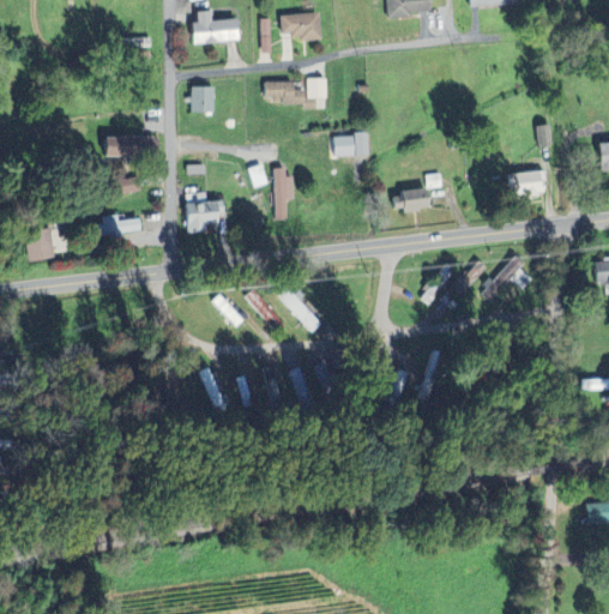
[(385,0),(386,16),(429,13),(428,0),(385,0)]
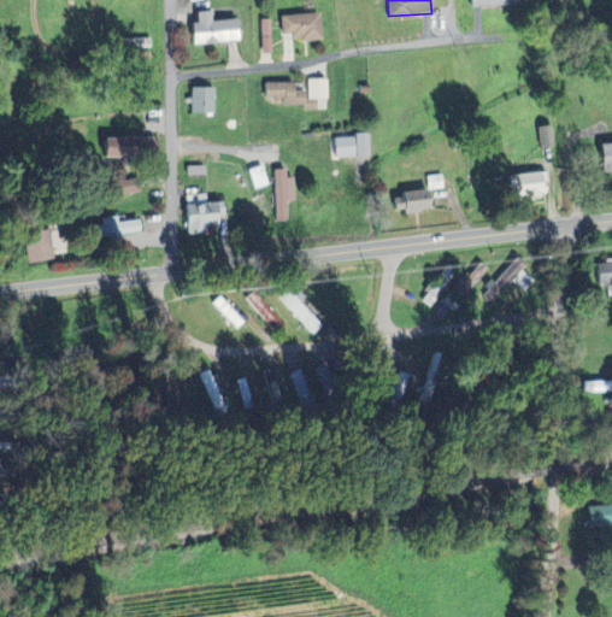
[(190,43),(236,42),(235,18),(216,19),(216,10),(196,11),(196,22),(190,22),(190,43)]
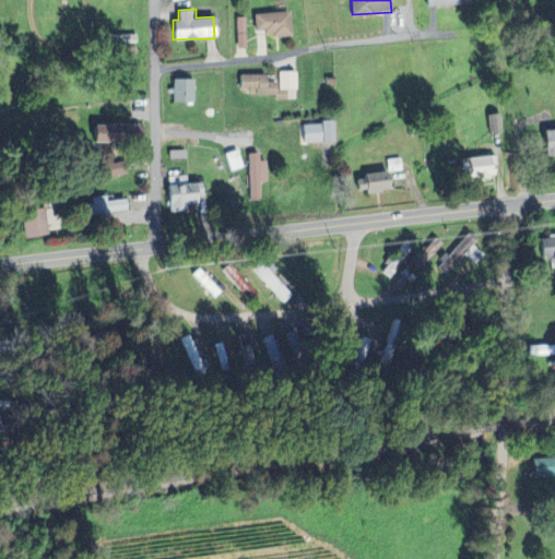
[(255,14),(257,33),(272,31),(272,37),(292,35),(290,11),(255,14)]
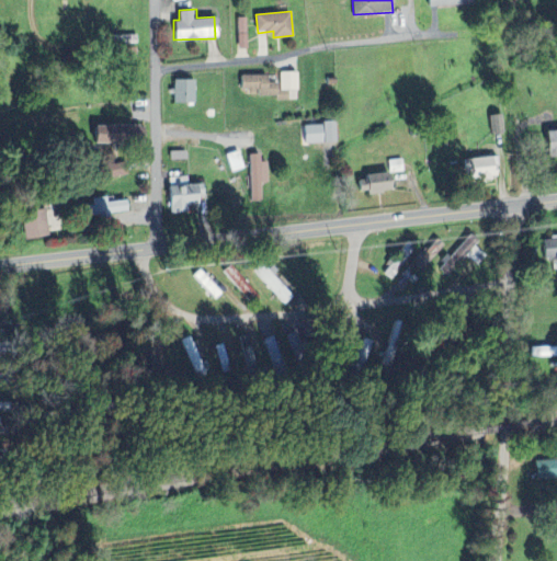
[(239,18),(239,47),(248,47),(248,16),(239,18)]
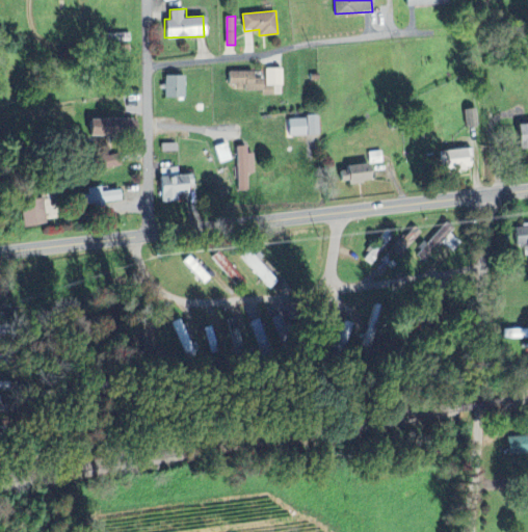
[(229,71),(229,88),(262,87),(262,94),(276,94),(276,84),(284,84),(283,68),(265,68),(265,78),(255,78),(255,71),(229,71)]
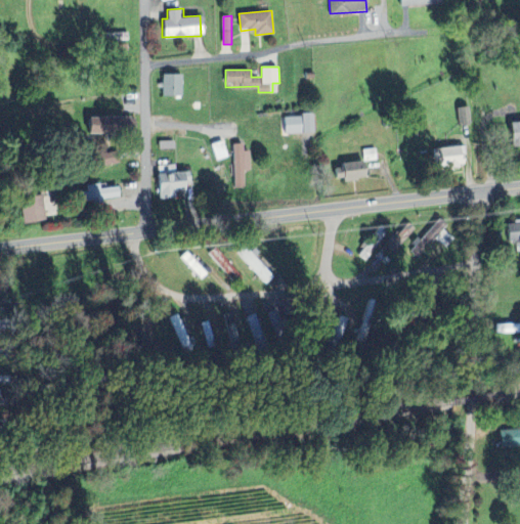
[(163,74),(162,95),(181,95),(182,74),(163,74)]
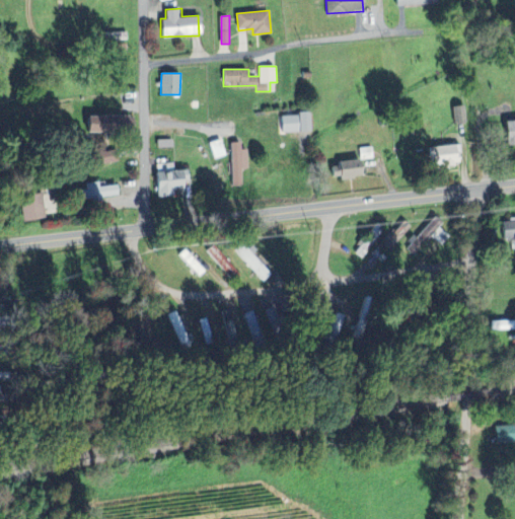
[(468,122),(465,103),(454,106),(457,124),(468,122)]
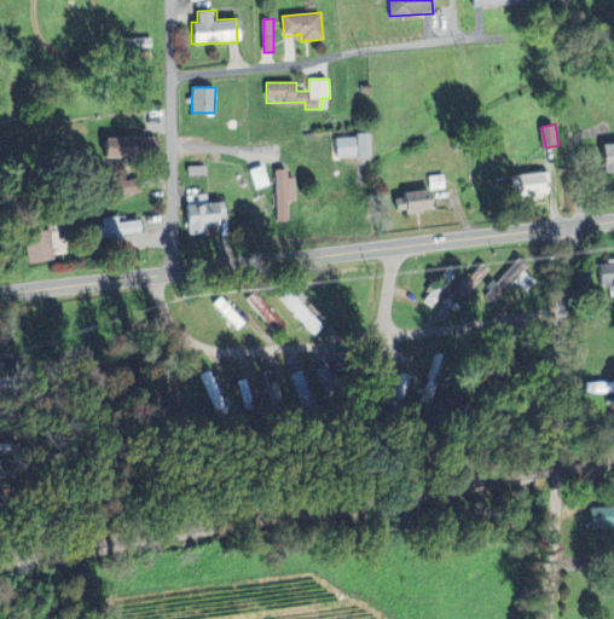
[(336,136),(337,157),(370,156),(369,134),(336,136)]
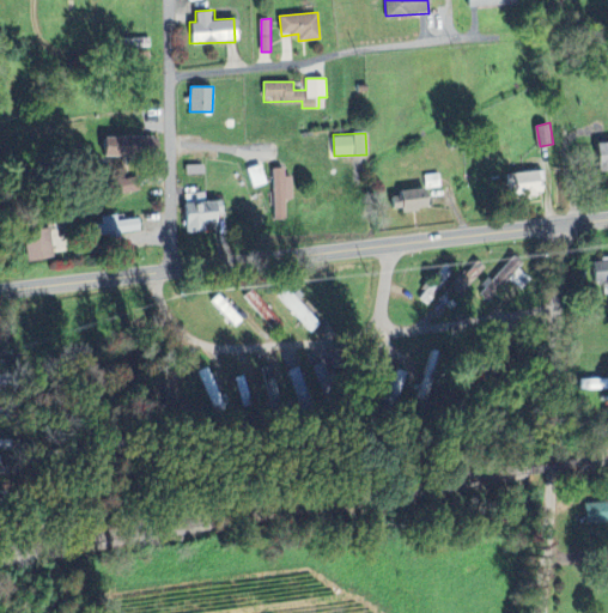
[(103,135),(103,156),(157,158),(157,137),(103,135)]
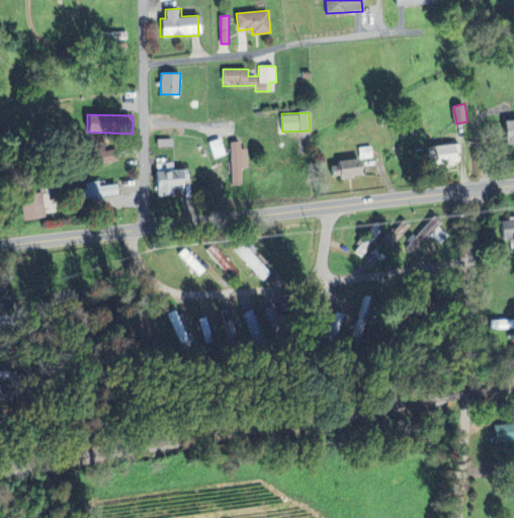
[(513,118),(504,119),(505,143),(513,142),(513,118)]
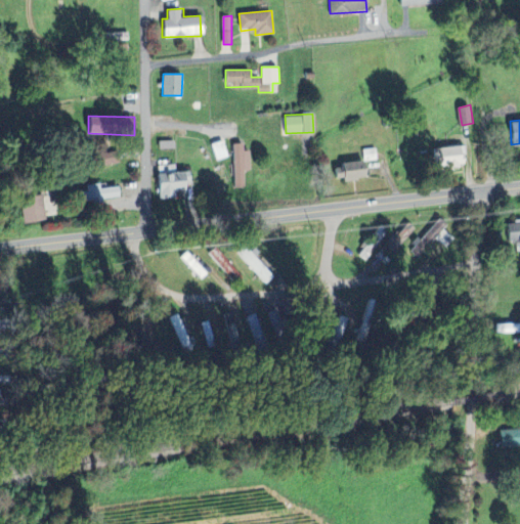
[(230,157),(224,140),(213,143),(219,161),(230,157)]
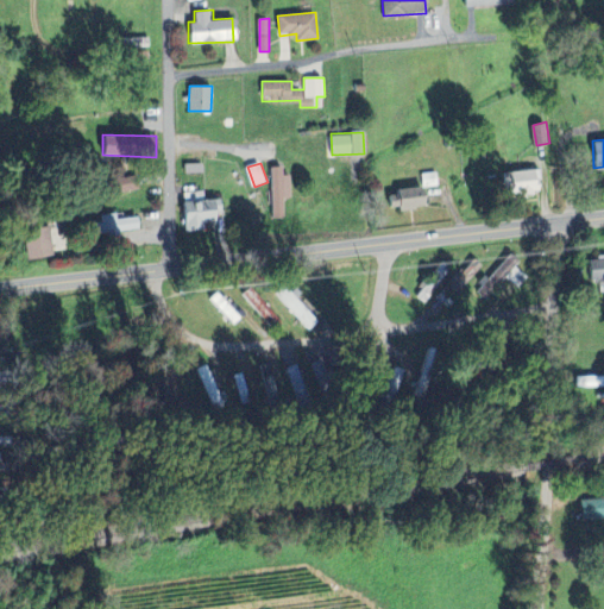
[(290,175),(283,175),(282,167),(271,167),(274,218),(287,218),(285,198),(291,198),(290,175)]
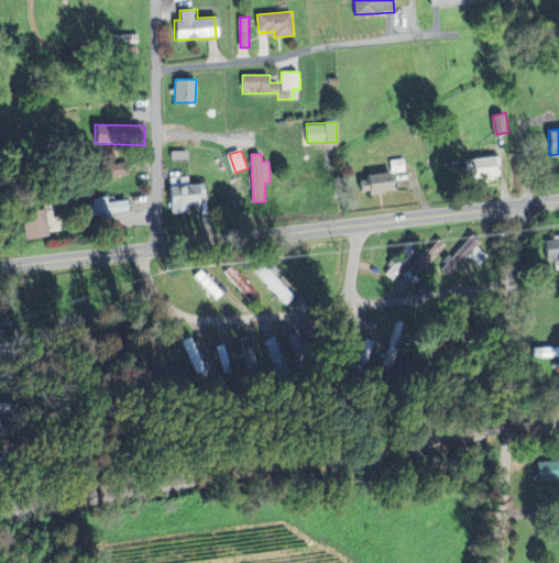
[(466,180),(500,178),(499,156),(464,158),(466,180)]
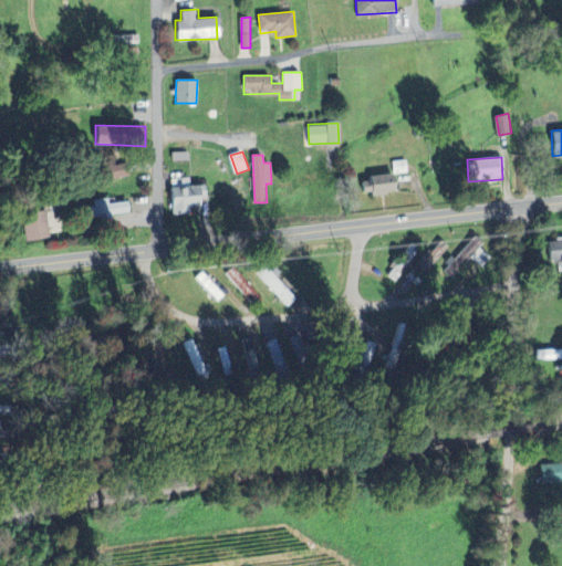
[(101,181),(133,176),(129,160),(99,166),(101,181)]
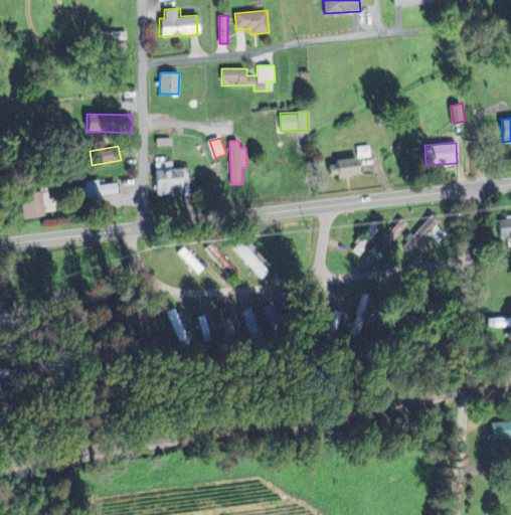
[(361,174),(360,157),(335,160),(335,168),(330,168),(331,177),(361,174)]
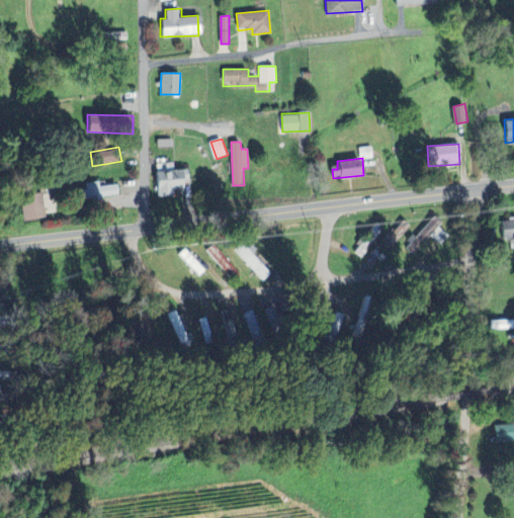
[(173,195),(173,188),(182,188),(182,180),(187,180),(186,169),(174,169),(173,167),(154,168),(156,196),(173,195)]
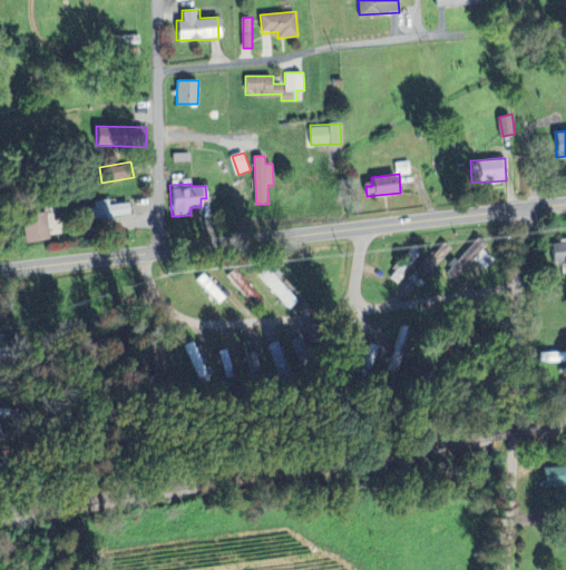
[(113,205),(113,199),(97,202),(98,207),(88,208),(88,219),(133,215),(132,203),(113,205)]
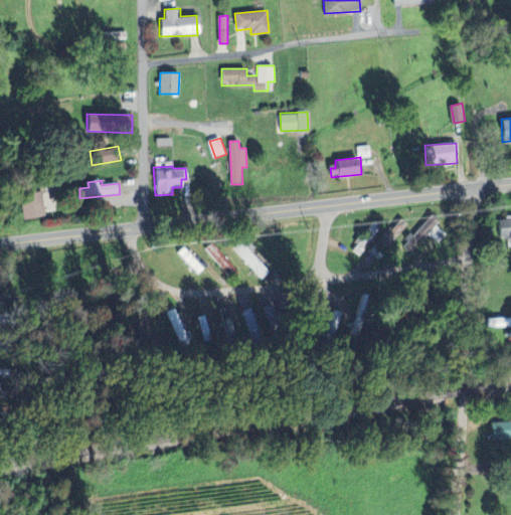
[(26,219),(47,217),(45,191),(23,193),(26,219)]
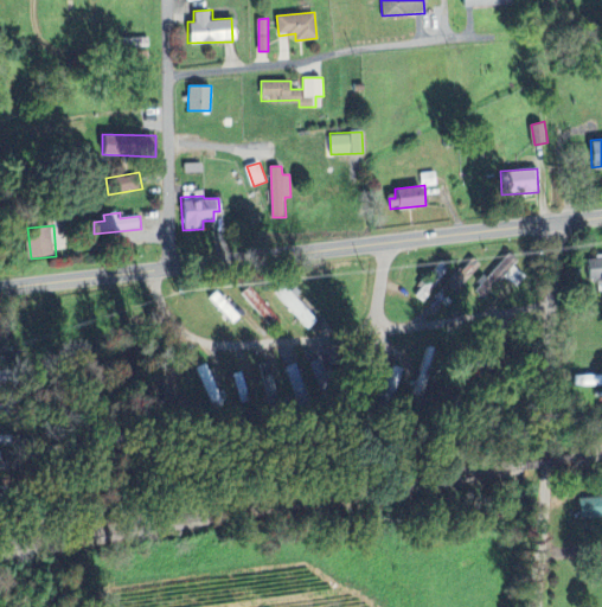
[(518,287),(527,275),(513,266),(519,259),(508,250),(481,285),(488,291),(501,274),(518,287)]
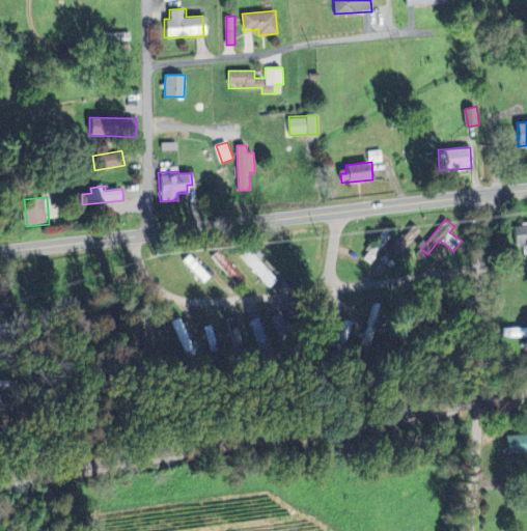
[(526,224),(515,225),(516,247),(526,246),(526,224)]
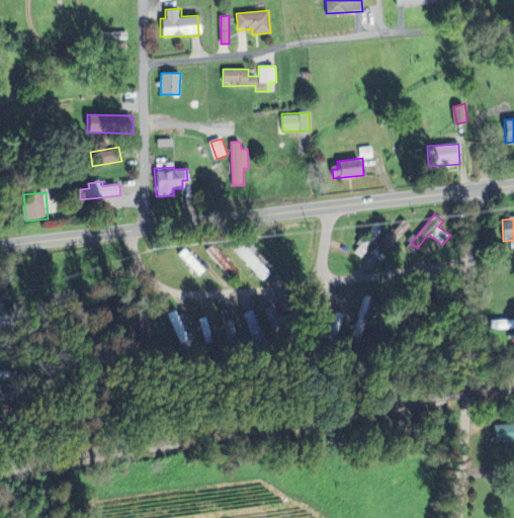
[(412,227),(405,221),(384,242),(391,249),(412,227)]
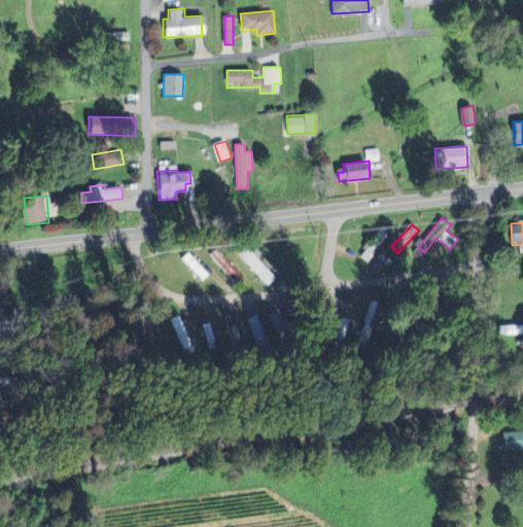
[(239,253),(270,283),(277,276),(246,246),(239,253)]
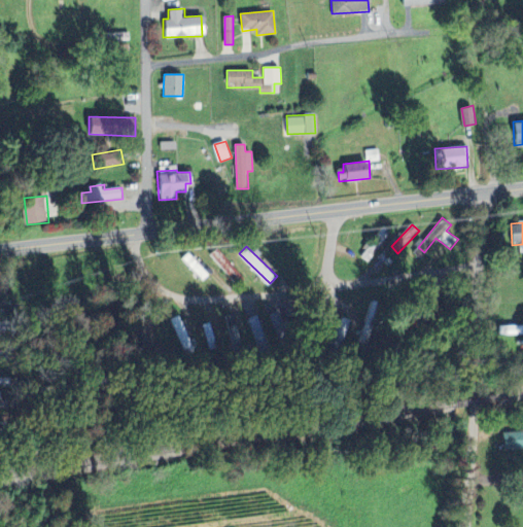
[(242,342),(237,326),(240,324),(235,312),(224,316),(235,345),(242,342)]
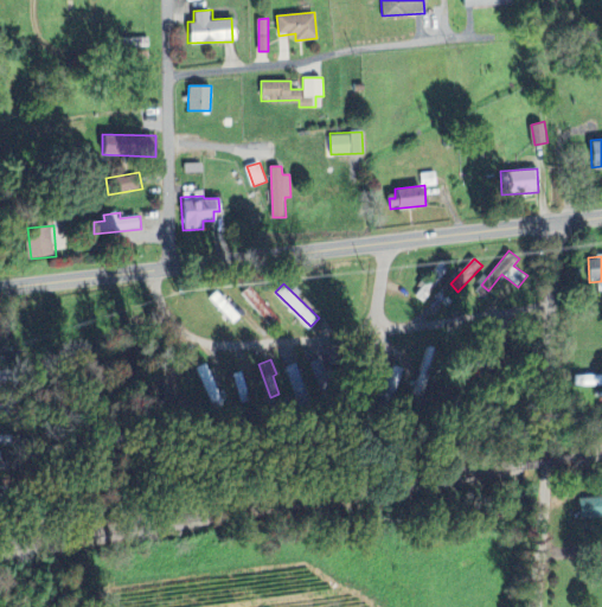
[(288,365),(298,397),(308,394),(299,362),(288,365)]
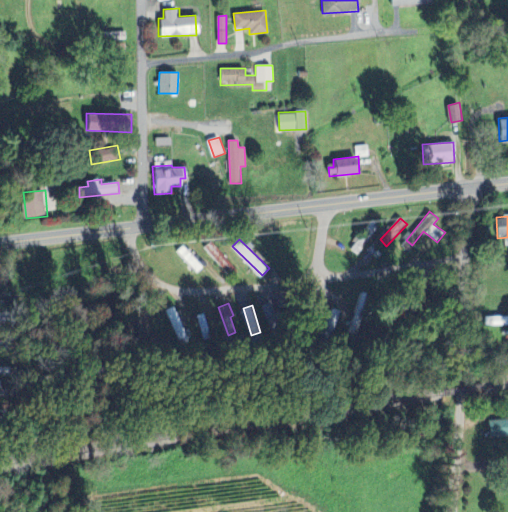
[(197,315),(207,340),(214,337),(205,313),(197,315)]
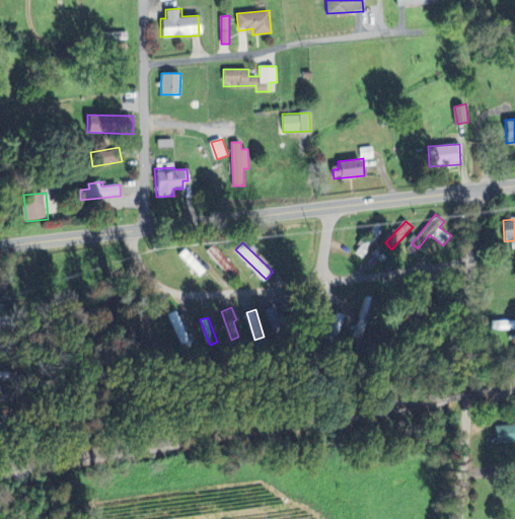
[(514,320),(495,320),(495,329),(514,329),(514,320)]
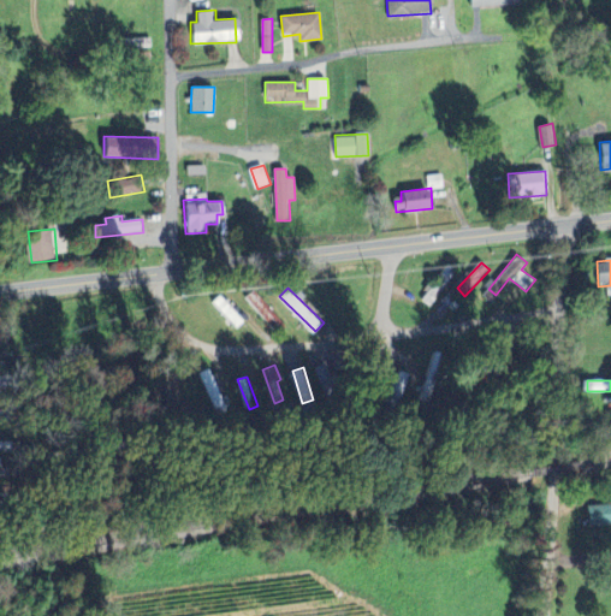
[(610,504),(588,507),(591,526),(610,523),(610,504)]
